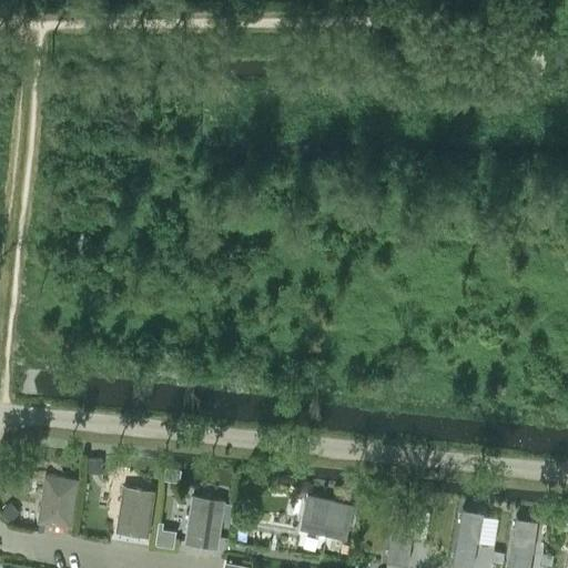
[(101,468),(101,458),(89,458),(89,468),(101,468)]
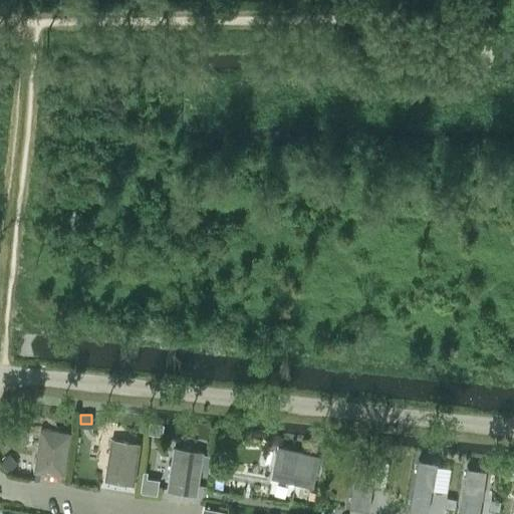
[(161,434),(162,425),(151,423),(150,432),(161,434)]
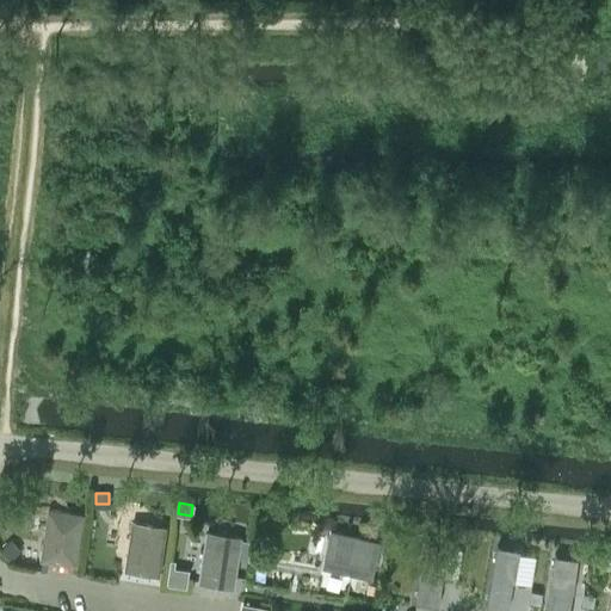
[(42,559),(75,563),(82,516),(49,511),(42,559)]
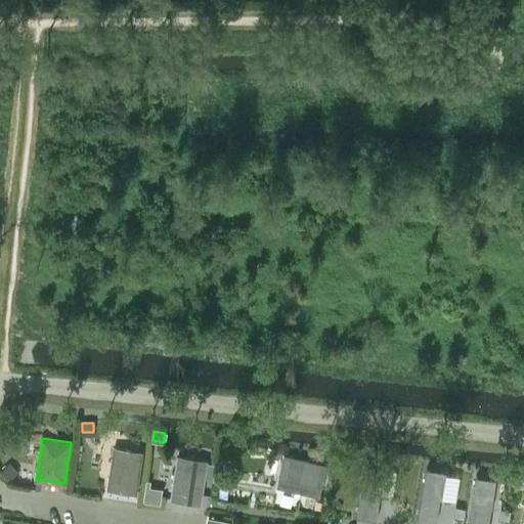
[(106,489),(135,493),(141,452),(114,448),(106,489)]
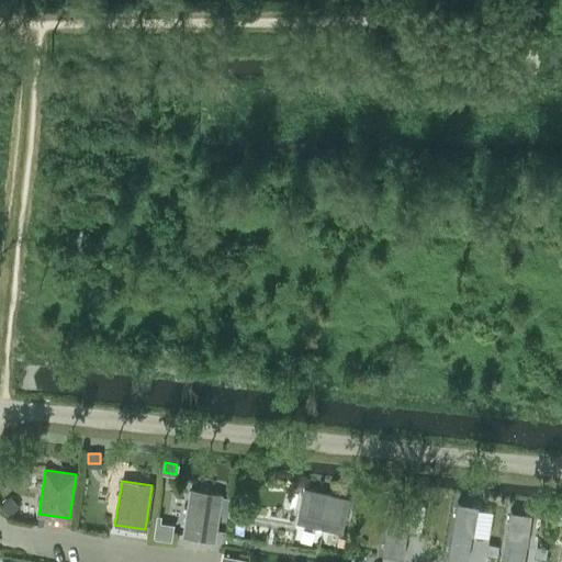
[(322,528),(341,532),(349,498),(303,487),(298,512),(325,517),(322,528)]
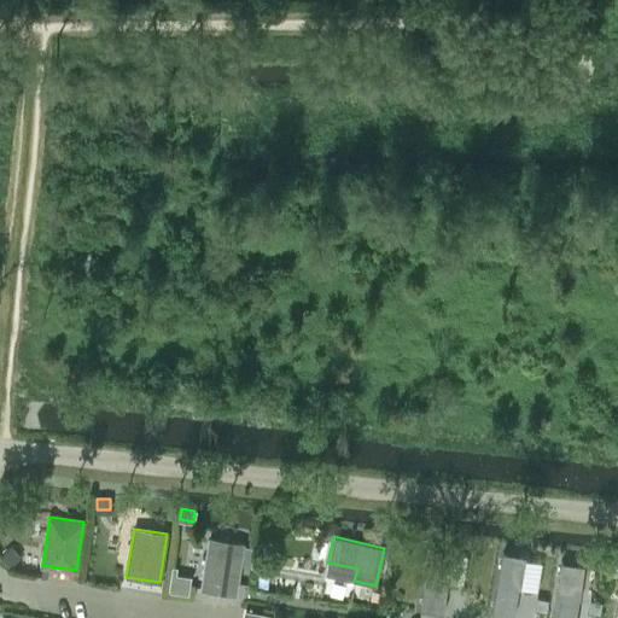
[(209,540),(202,587),(235,593),(243,544),(209,540)]
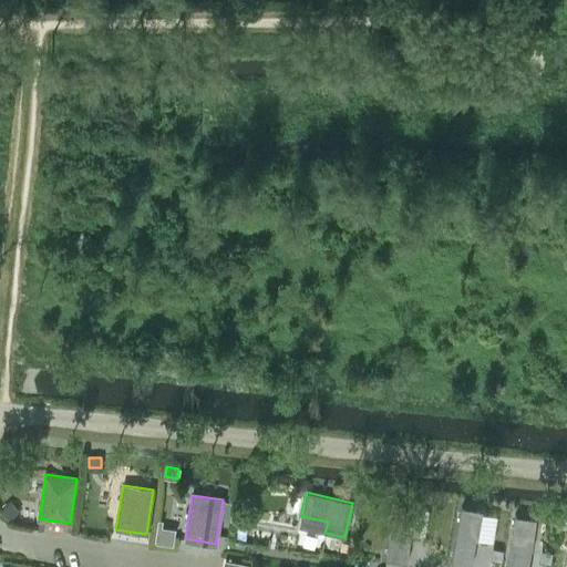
[(393,503),(384,559),(405,563),(409,535),(406,535),(411,506),(393,503)]
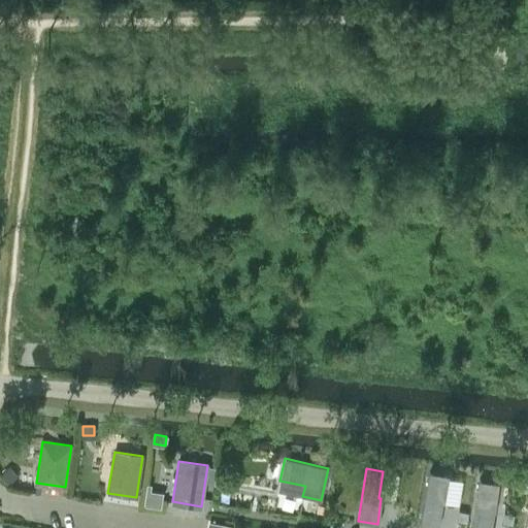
[(8,484),(15,476),(7,469),(0,475),(8,484)]
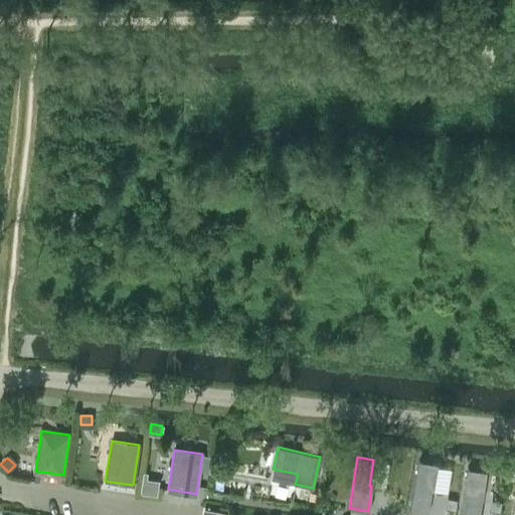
[(417,459),(408,510),(427,513),(432,488),(430,488),(434,462),(417,459)]
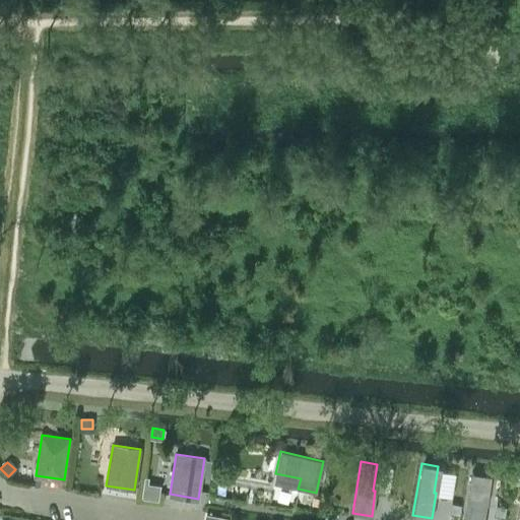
[(226,485),(228,474),(217,473),(215,484),(226,485)]
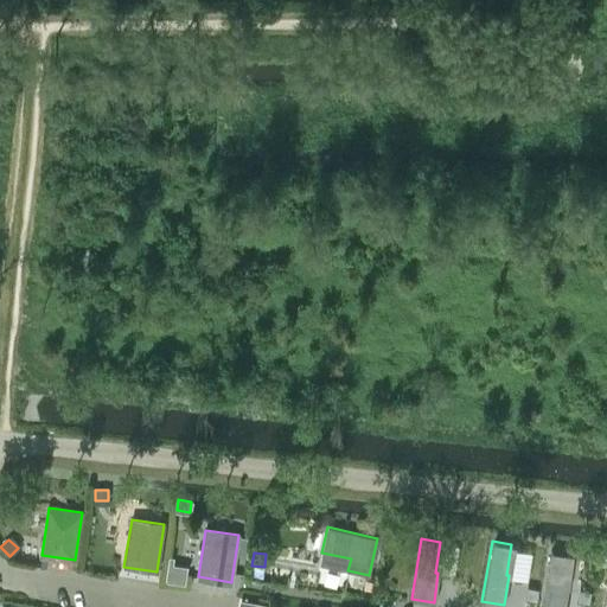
[(551,554),(542,606),(564,606),(568,588),(566,588),(570,557),(551,554)]
